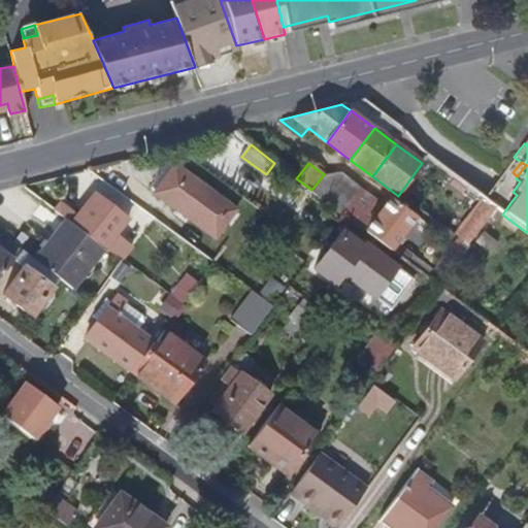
[(236,210),(176,165),(155,193),(216,237),(236,210)]
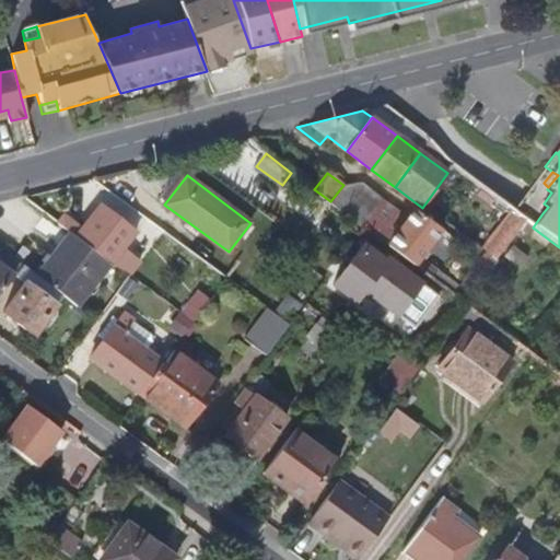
[(361,224),(382,198),(361,182),(343,185),(330,201),(338,208),(361,224)]
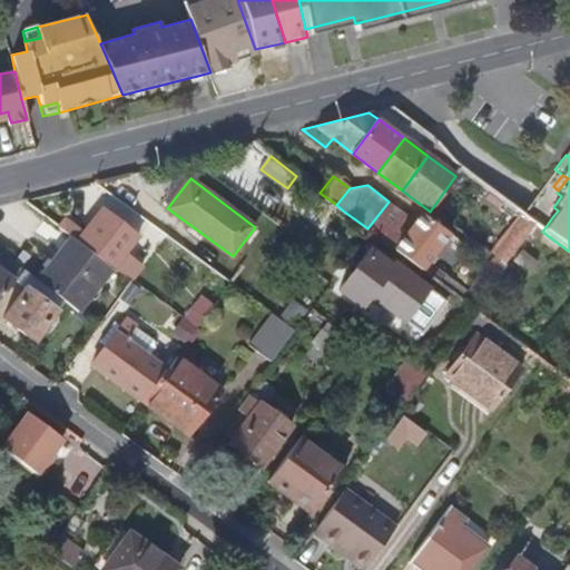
[(429,262),(450,234),(424,215),(422,217),(403,243),(392,234),(405,215),(389,202),(367,228),(424,269),(429,262)]
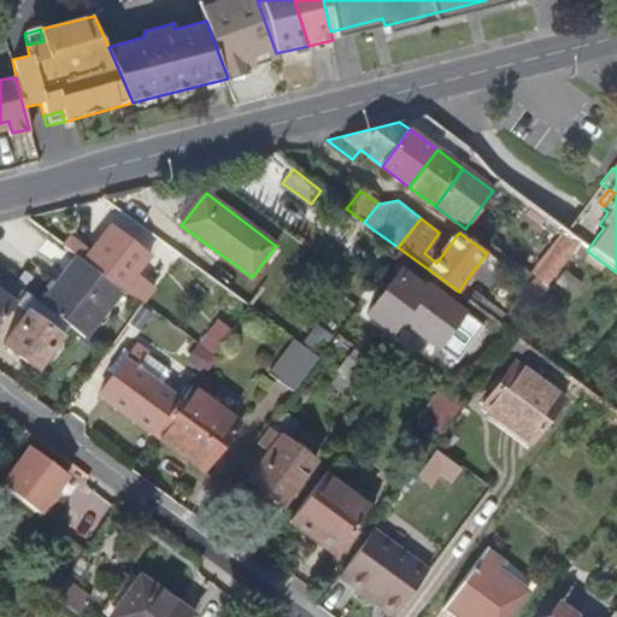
[(121,291),(148,257),(111,227),(89,254),(70,239),(65,246),(77,257),(121,291)]
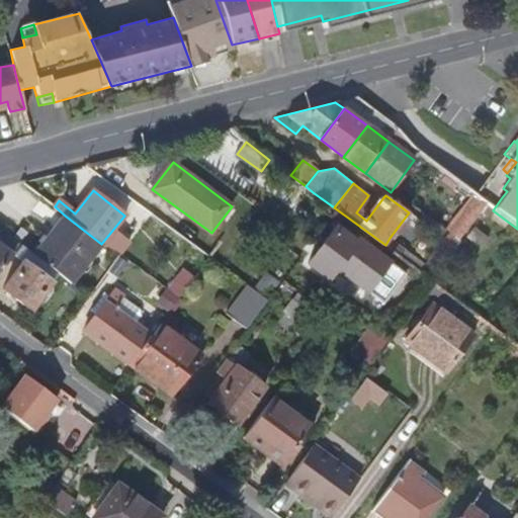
[(447,232),(455,238),(461,243),(489,207),(473,196),(447,232)]
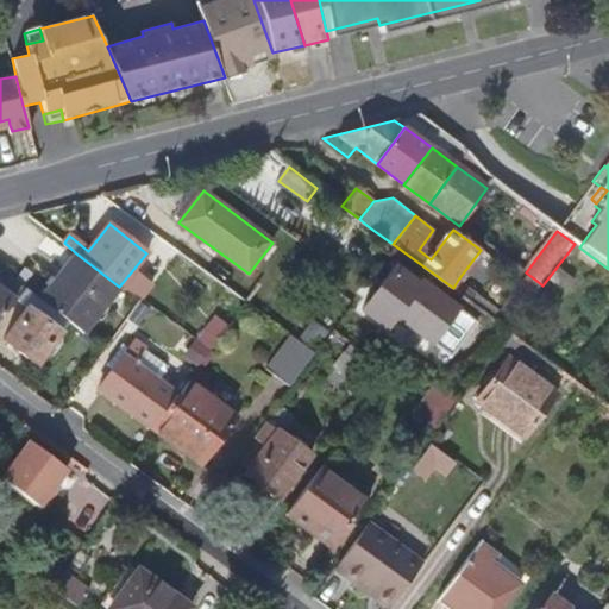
[(83,332),(119,287),(76,253),(39,299),(41,299),(69,321),(83,332)]
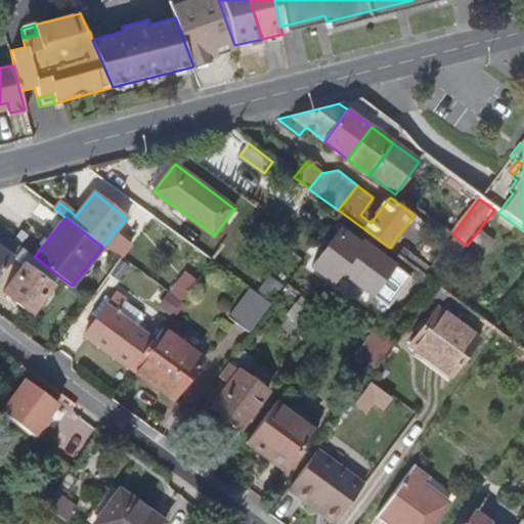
[(482,230),(472,243),(487,255),(496,243),(482,230)]
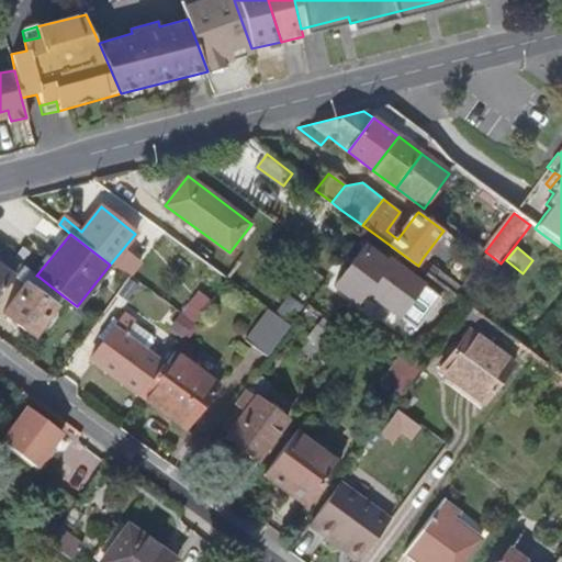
[(423,258),(418,266),(467,302),(481,283),(471,276),(462,288),(423,258)]
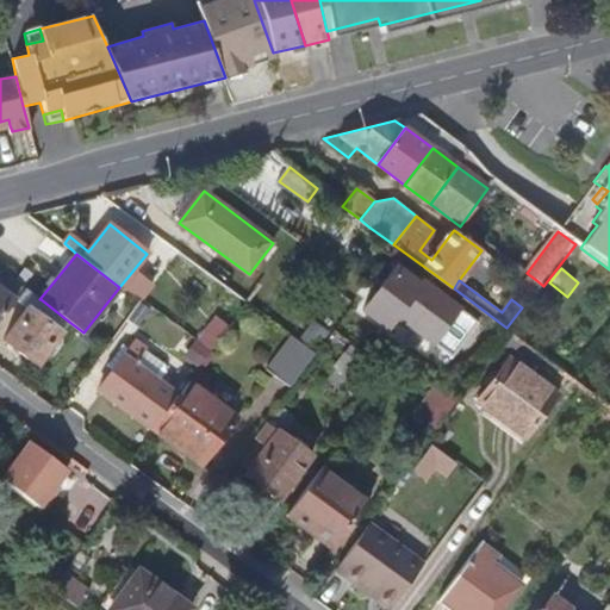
[(526,310),(543,286),(536,280),(531,285),(527,285),(526,310)]
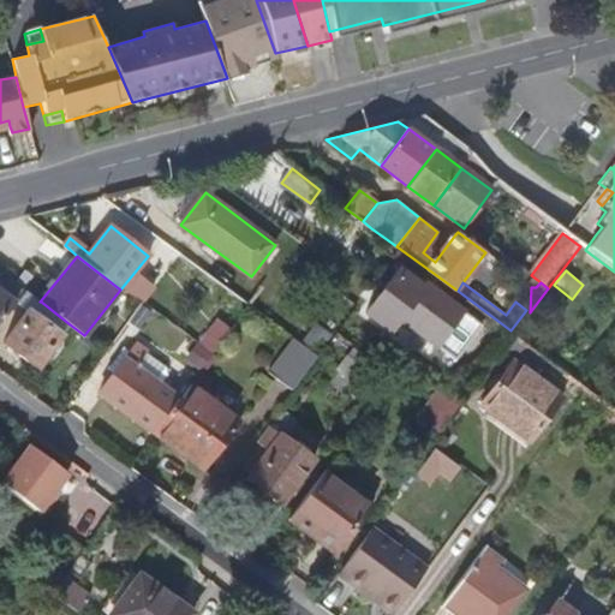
[(457,360),(482,326),(427,285),(401,320),(457,360)]
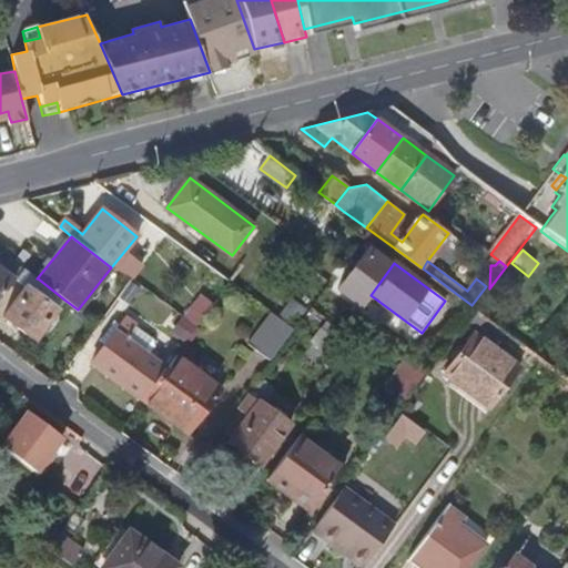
[(36,338),(64,300),(38,279),(37,279),(22,266),(13,279),(26,288),(6,316),(36,338)]
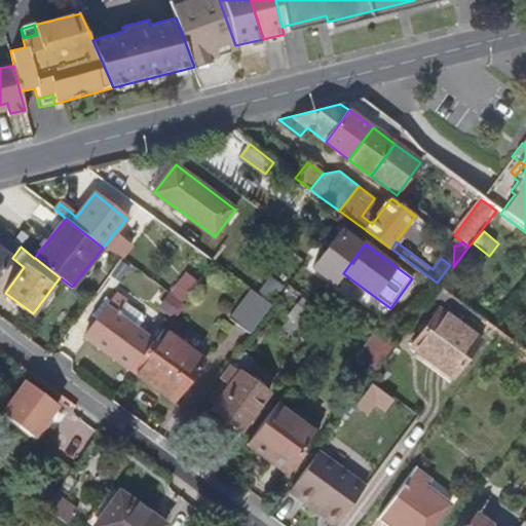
[(0,274),(12,258),(0,248),(0,274)]
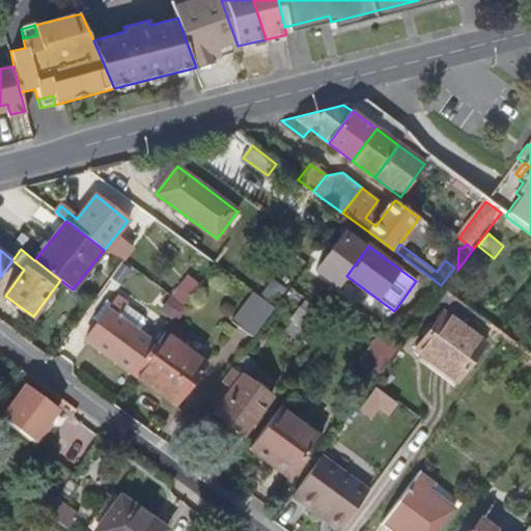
[(173,296),(186,304),(202,282),(190,273),(173,296)]
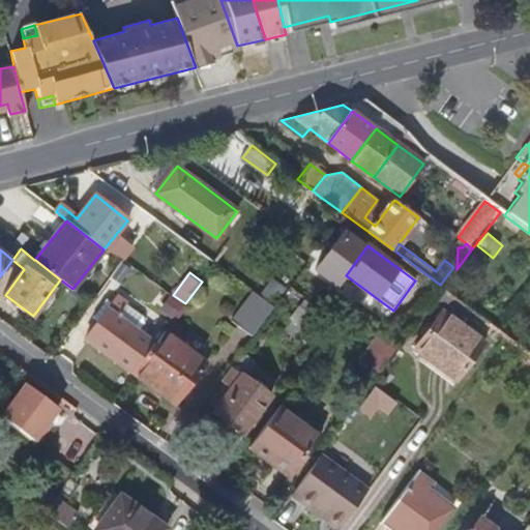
[(276,306),(287,293),(291,289),(275,276),(261,294),(276,306)]
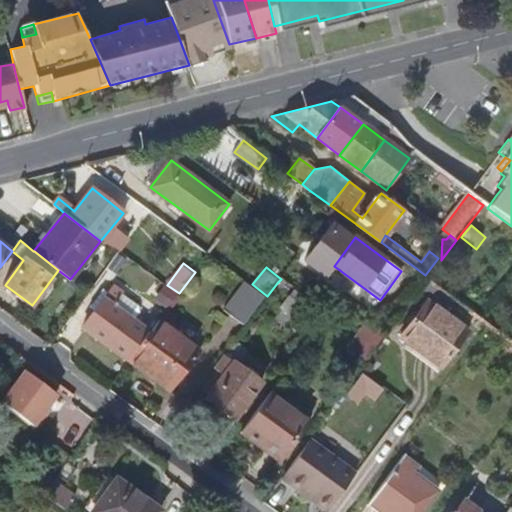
[(281,279),(277,283),(287,291),(292,284),(282,276),(281,279)]
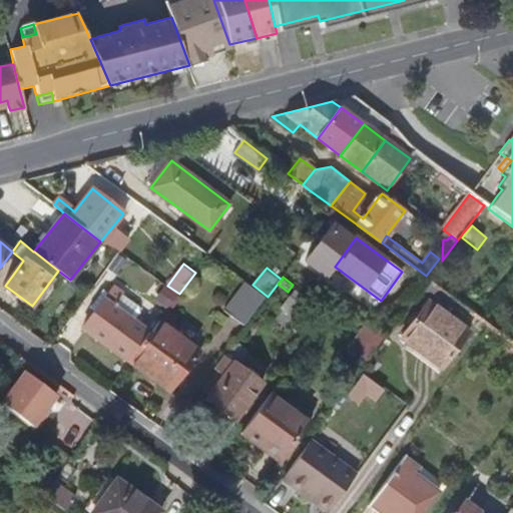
[(169,307),(179,294),(167,286),(166,284),(156,297),(169,307)]
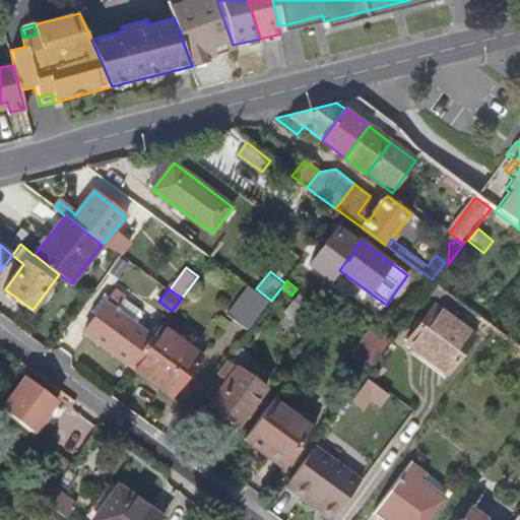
[(248,329),(269,302),(249,287),(228,315),(248,329)]
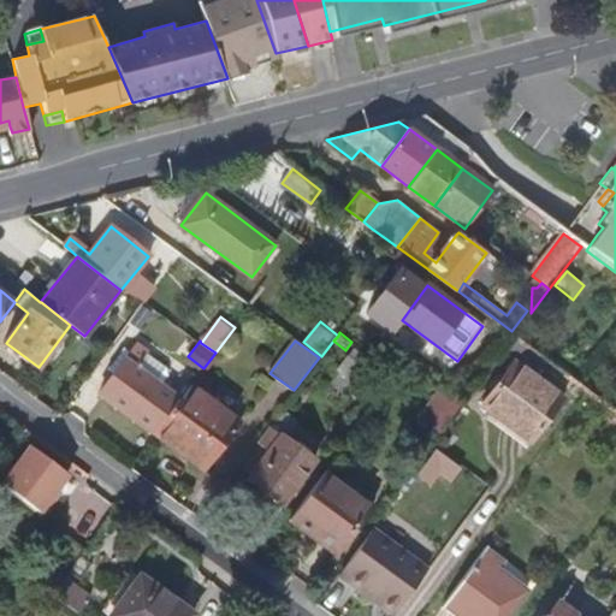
[(164,388),(137,367),(148,354),(137,345),(101,394),(155,433),(181,400),(164,388)]
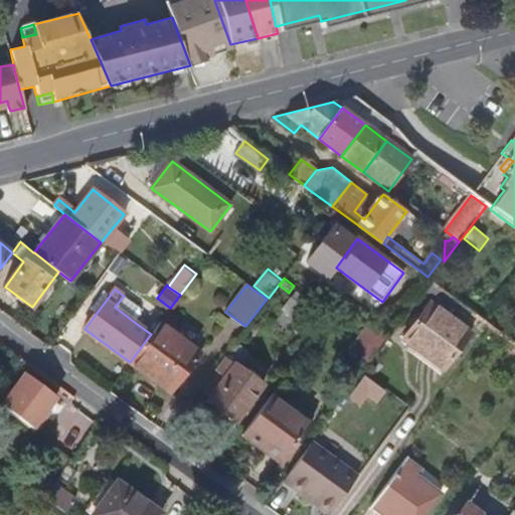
[(293,297),(312,312),(318,304),(299,289),(293,297)]
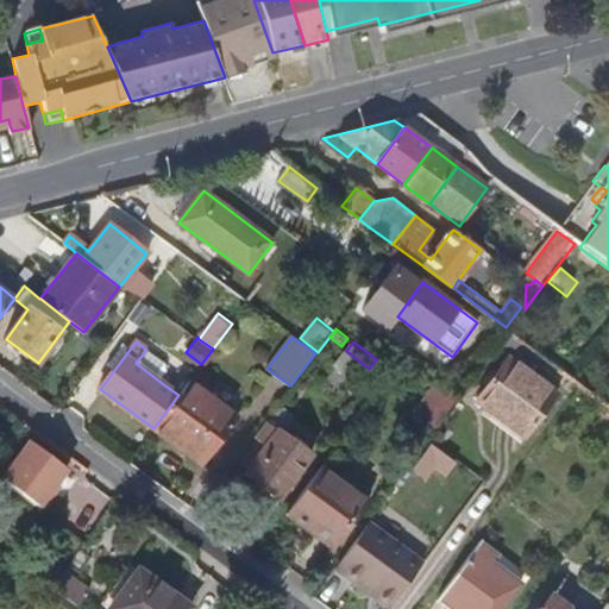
[(164,364),(146,350),(136,363),(162,383),(169,372),(164,364)]
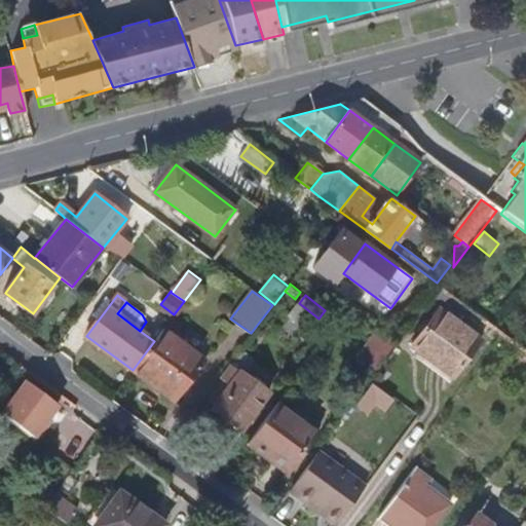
[(299,303),(291,312),(310,329),(318,318),(299,303)]
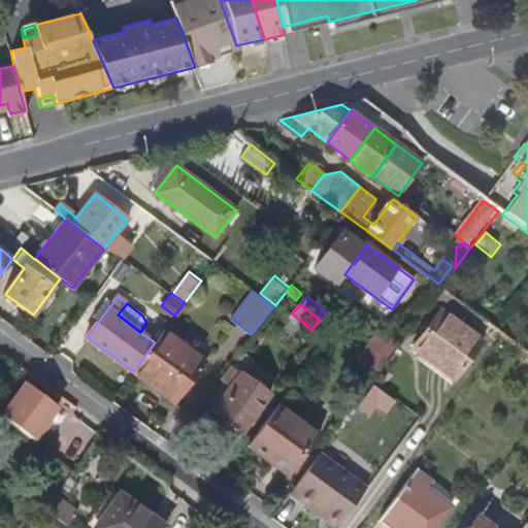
[(483,342),(441,311),(415,347),(457,378),(483,342)]
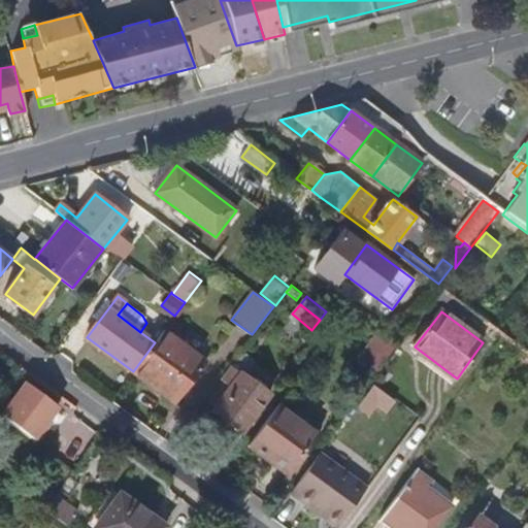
[(380,327),(357,357),(380,373),(402,343),(380,327)]
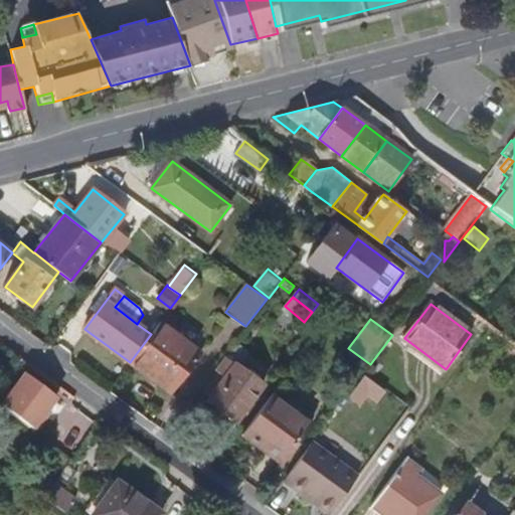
[(171,393),(200,353),(160,321),(151,334),(130,362),(171,393)]
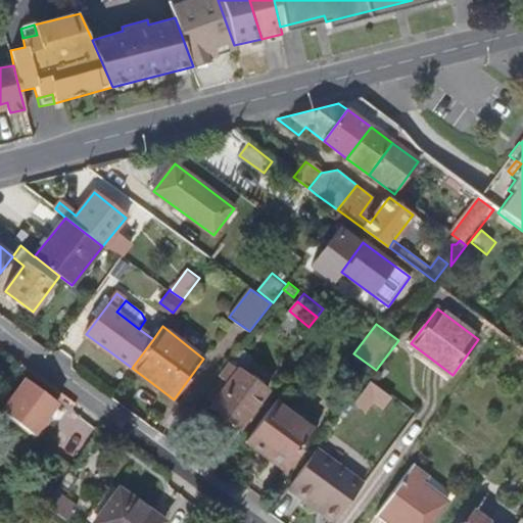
[(242,344),(233,355),(245,365),(254,354),(242,344)]
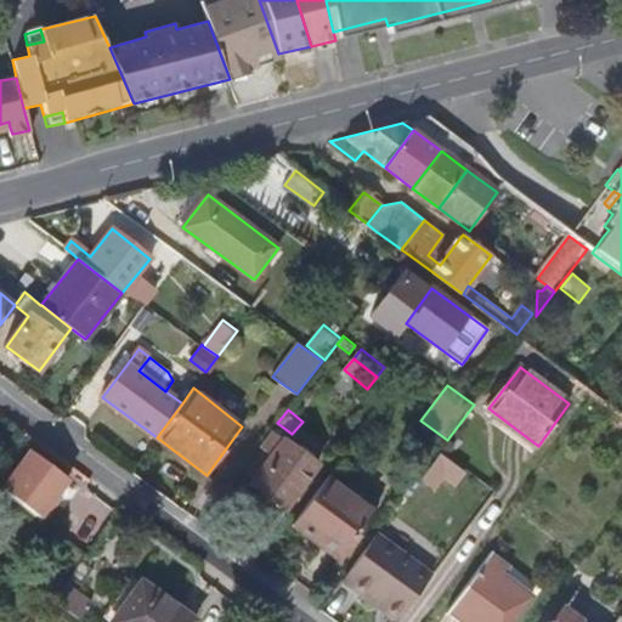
[(286,509),(318,465),(284,440),(250,485),(286,509)]
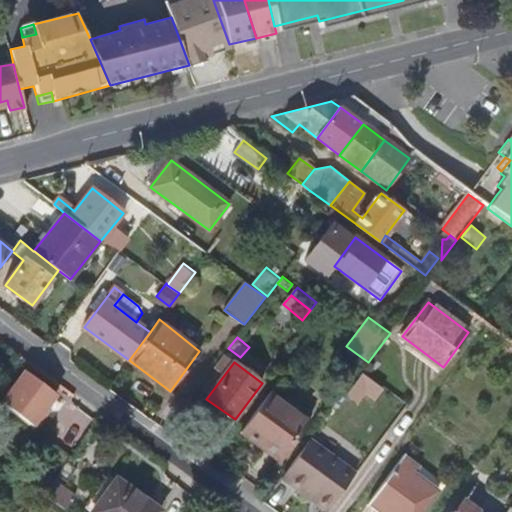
[(1,402),(35,427),(46,412),(44,410),(48,405),(57,393),(25,369),(1,402)]
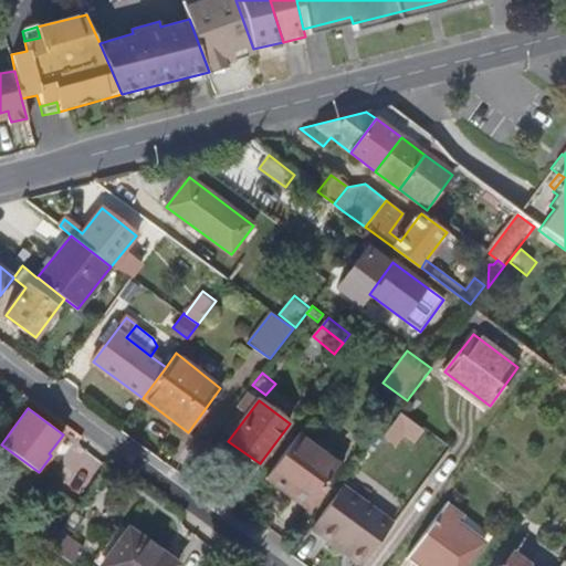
[(422,430),(400,415),(385,436),(396,443),(404,432),(415,440),(422,430)]
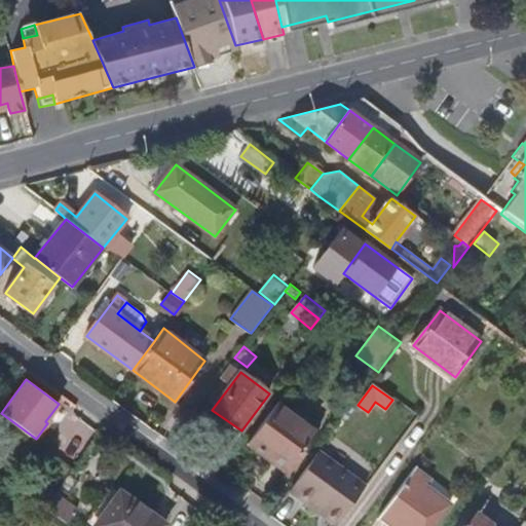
[(292,468),(317,433),(277,403),(251,439),(292,468)]
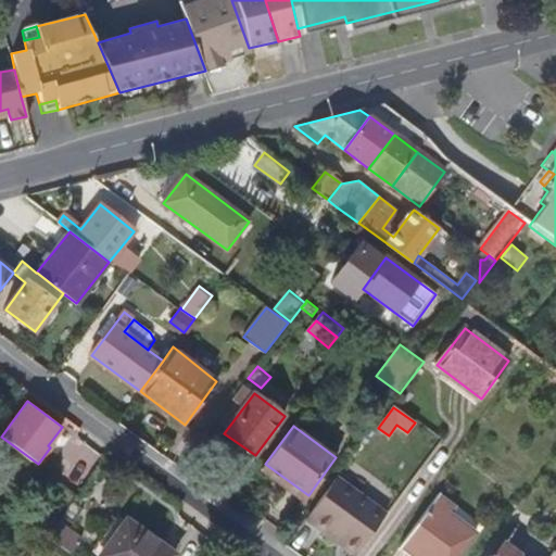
[(356,555),(387,515),(337,478),(306,520),(356,555)]
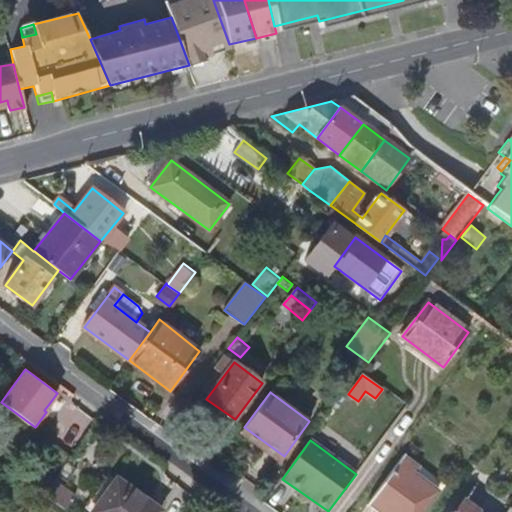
[(423,511),(438,492),(435,490),(435,489),(415,472),(418,467),(404,456),(369,504),(379,511),(423,511)]
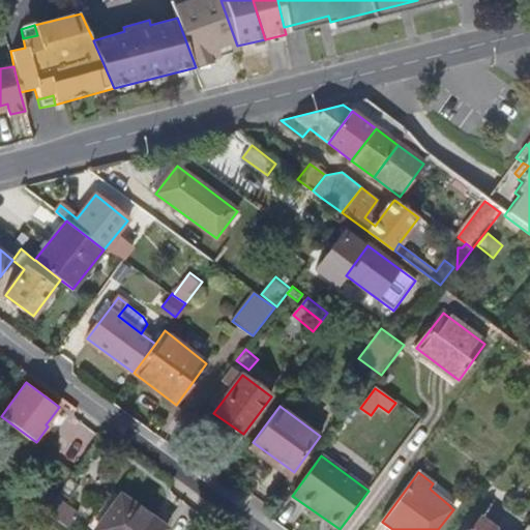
[(93,529),(164,529),(166,529),(120,494),(94,529),(93,529)]
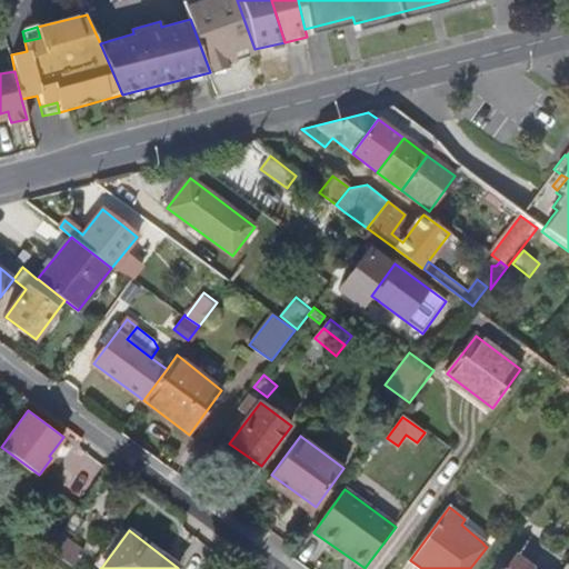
[(70,565),(80,551),(58,535),(48,548),(70,565)]
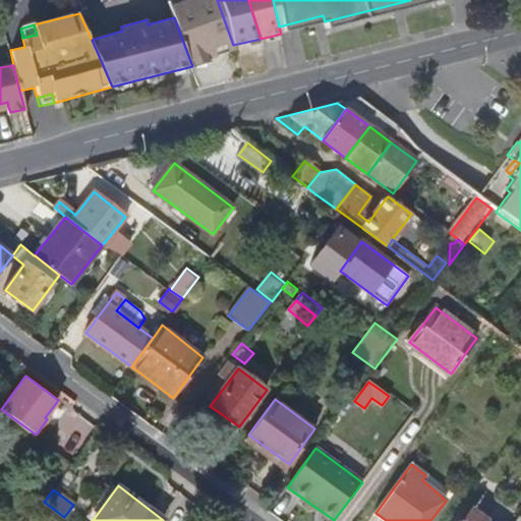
[(486,520),(487,520),(473,510),(464,520),(486,520)]
